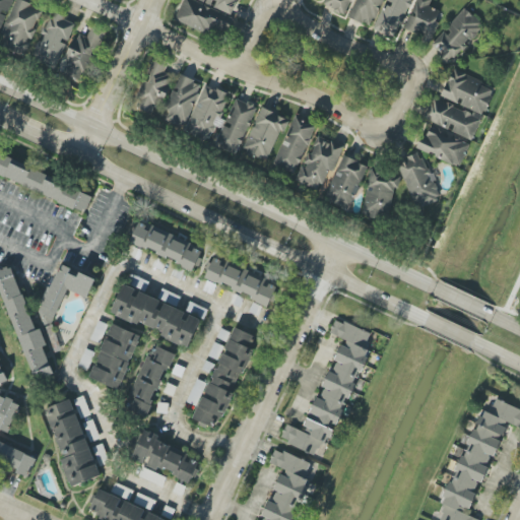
[(42,8),(18,0),(14,0),(0,43),(0,45),(26,55),(42,8)]
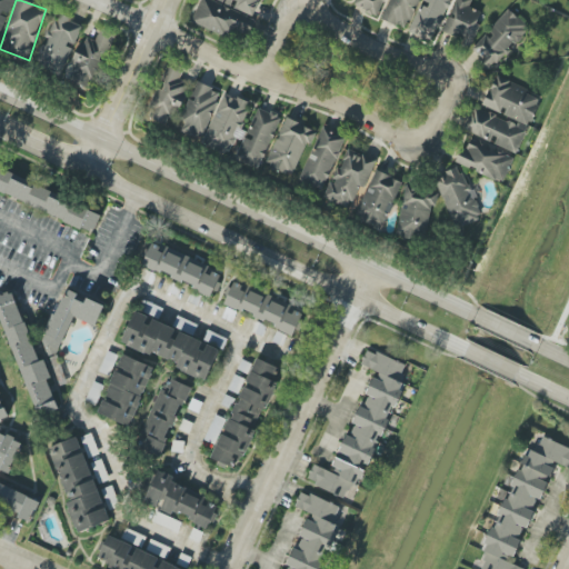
[(0,0),(0,32),(13,0),(0,0)]
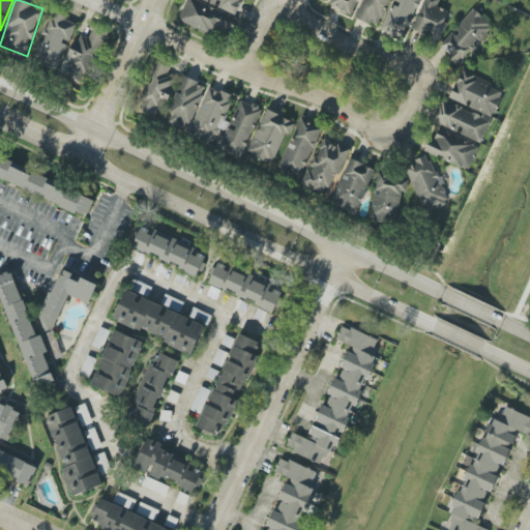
[(186,0),(179,18),(227,39),(236,18),(197,0),(186,0)]
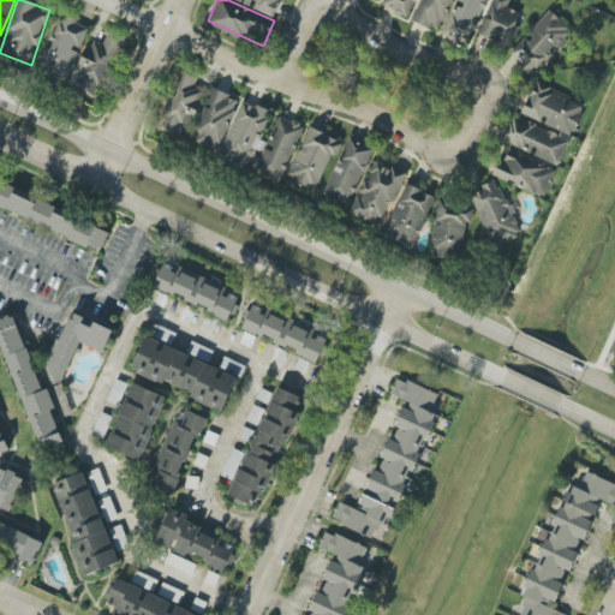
[(231,0),(274,16),(280,0),(231,0)]
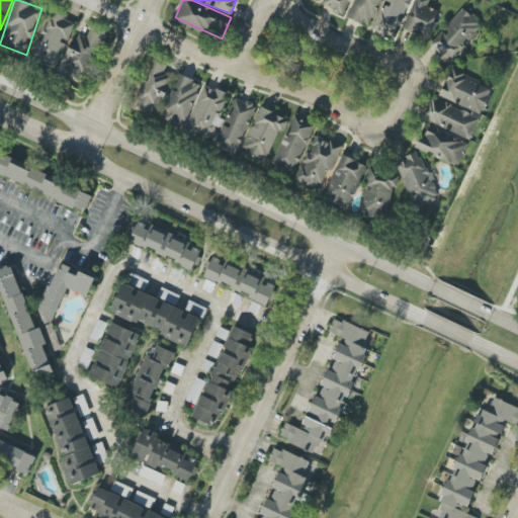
[(344,15),(350,0),(324,0),(322,5),(344,15)]
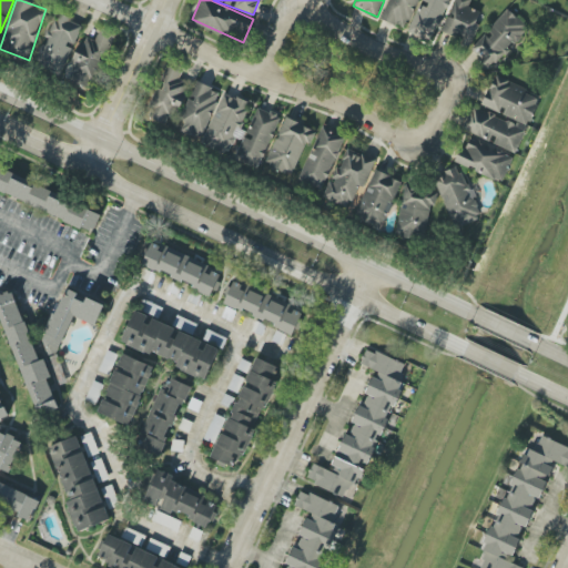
[(388,0),(381,19),(406,30),(418,0),(388,0)]
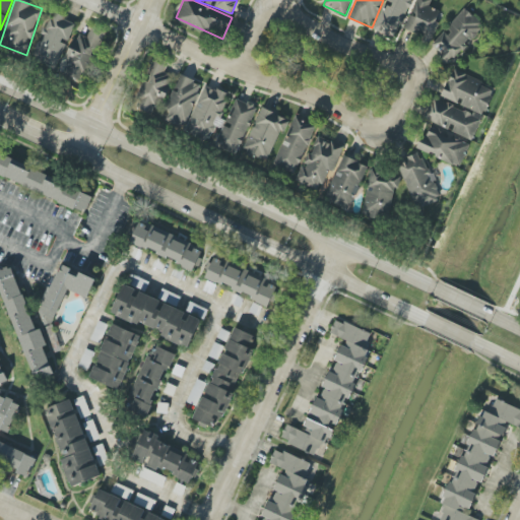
[(410,0),(386,0),(386,2),(385,2),(374,29),(395,38),(410,0)]
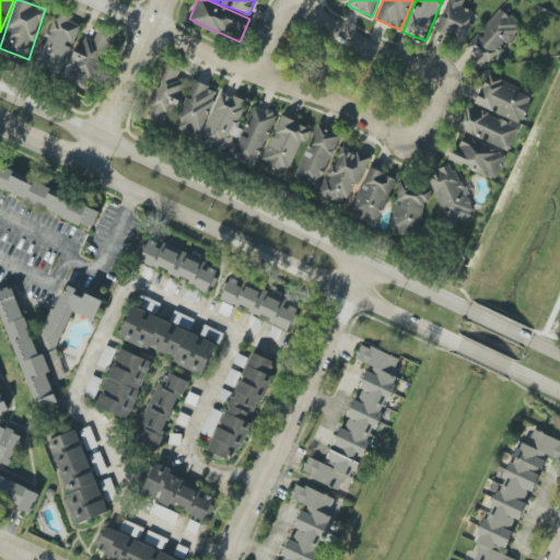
[(474,12),(462,8),(464,0),(446,0),(435,33),(464,43),(470,23),(470,22),(474,12)]
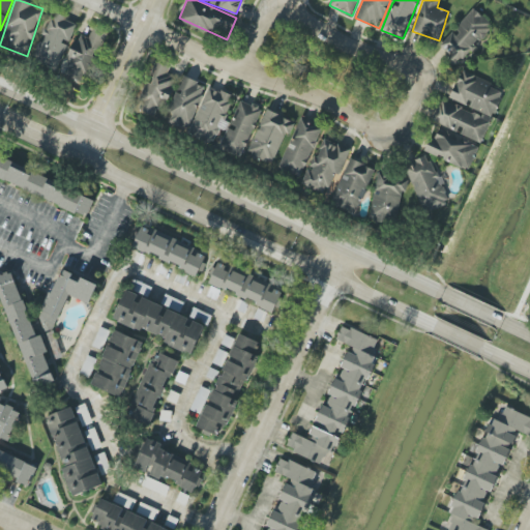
[(453,31),(453,30),(439,48),(460,65),(487,31),(484,29),(491,22),(472,7),(453,31)]
